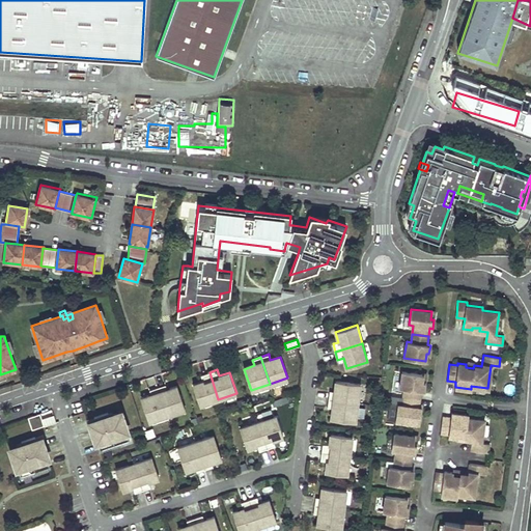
[(402,371),(400,387),(404,388),(403,396),(420,398),(421,390),(424,391),(425,382),(422,382),(423,373),(402,371)]
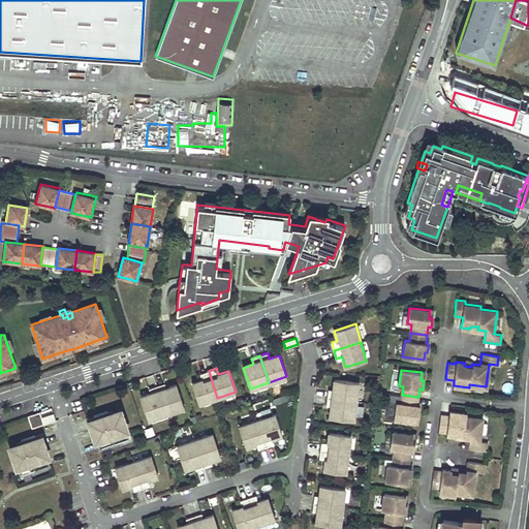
[(199,404),(217,398),(209,371),(200,373),(203,379),(192,382),(199,404)]
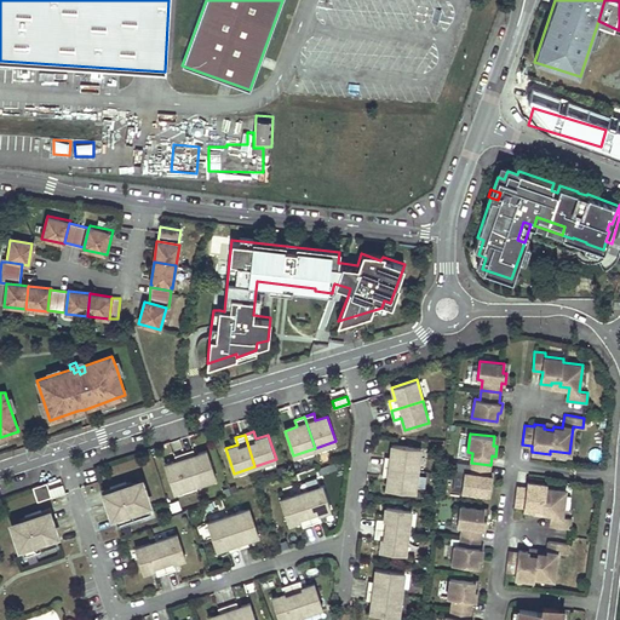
[(418,470),(420,448),(392,445),(390,457),(383,455),(382,466),(418,470)]
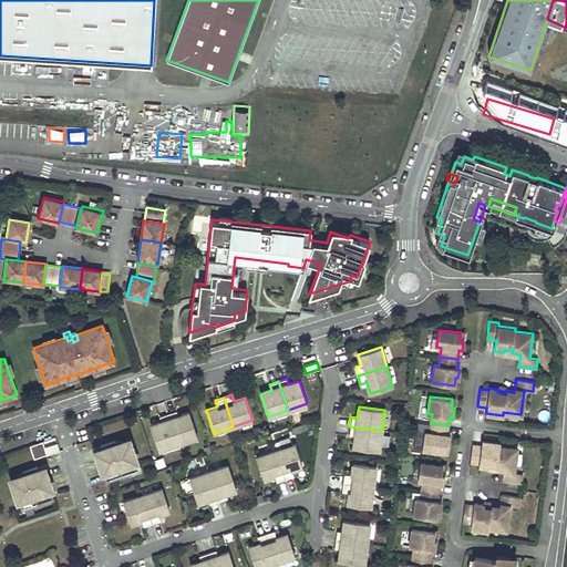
[(178,442),(197,435),(189,413),(178,416),(177,411),(168,413),(178,442)]
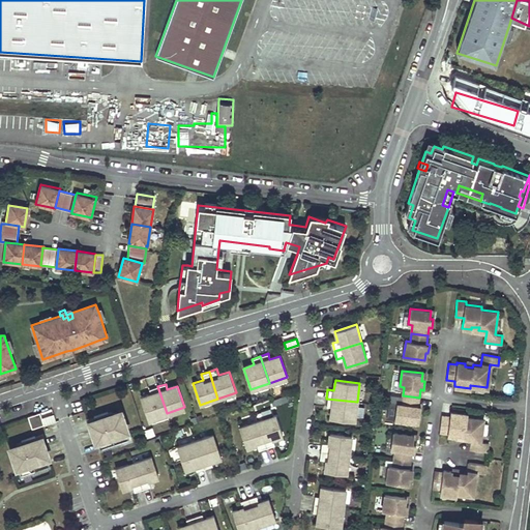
[(148,419),(167,413),(157,386),(149,389),(151,394),(141,399),(148,419)]
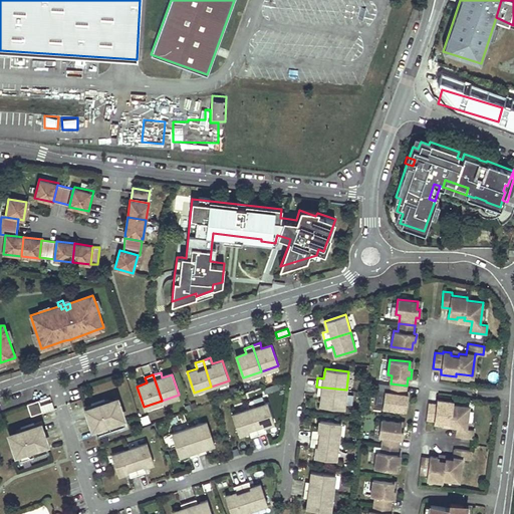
[(390,392),(384,392),(382,408),(404,410),(405,403),(407,403),(408,395),(406,394),(407,386),(391,383),(390,392)]
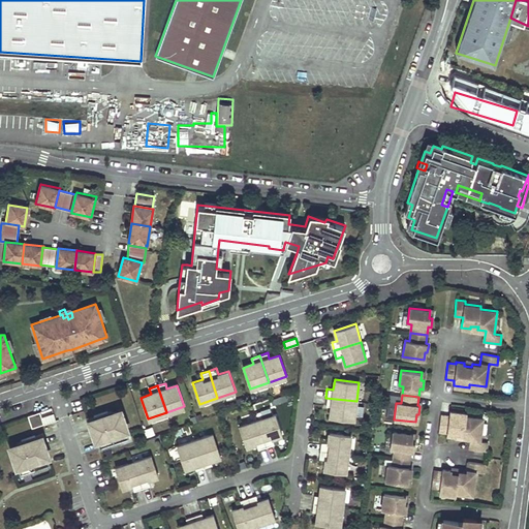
[(354,421),(356,401),(325,398),(324,406),(331,406),(330,417),(354,421)]
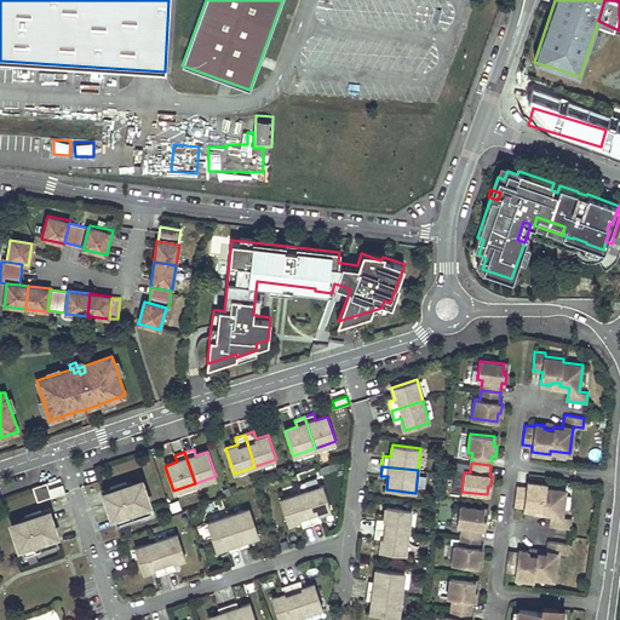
[(543,507),(543,511),(551,512),(550,526),(569,528),(570,517),(562,516),(566,489),(546,487),(546,483),(528,481),(527,487),(517,486),(515,505),(523,506),(523,509),(533,510),(534,507),(543,507)]
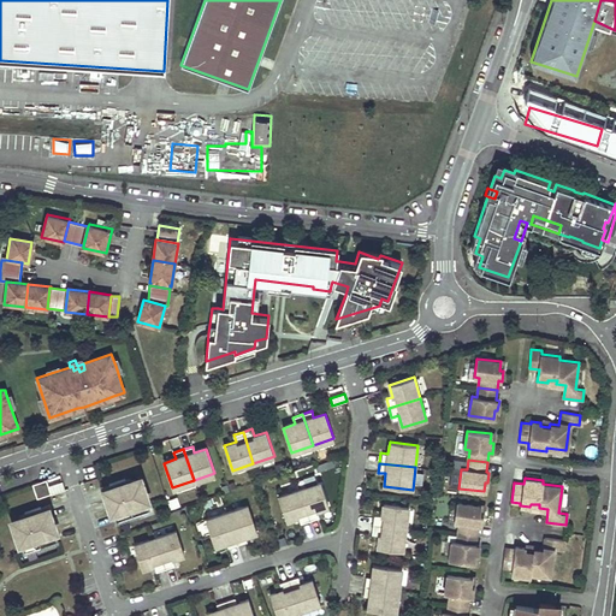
[(49,486),(47,479),(33,484),(37,498),(52,493),(49,486)]
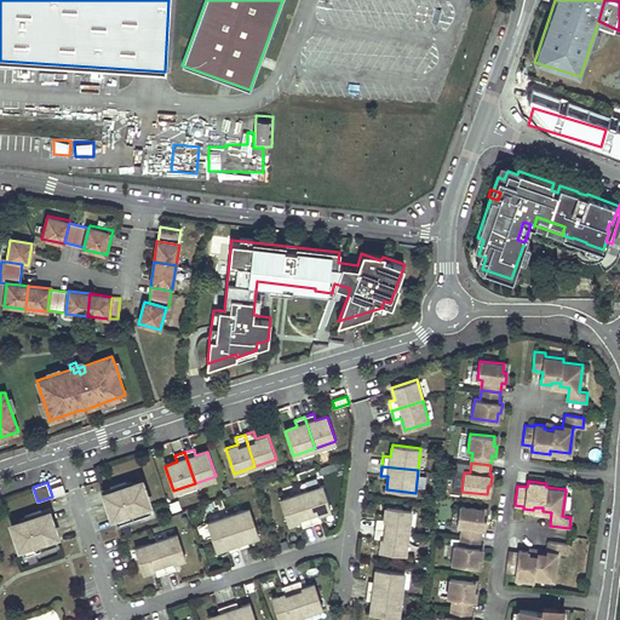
[(151,514),(142,482),(105,493),(115,524),(151,514)]
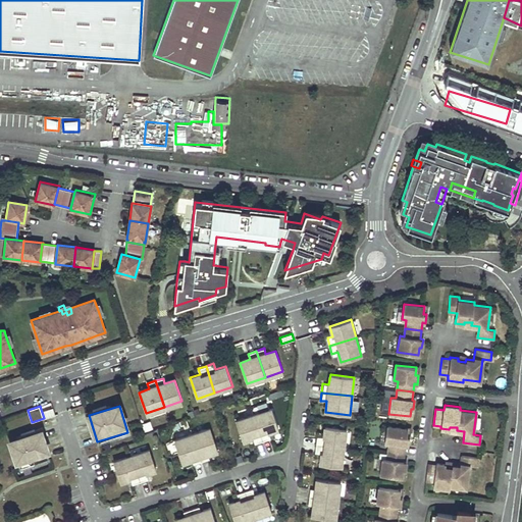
[(53,408),(42,412),(44,418),(55,414),(53,408)]
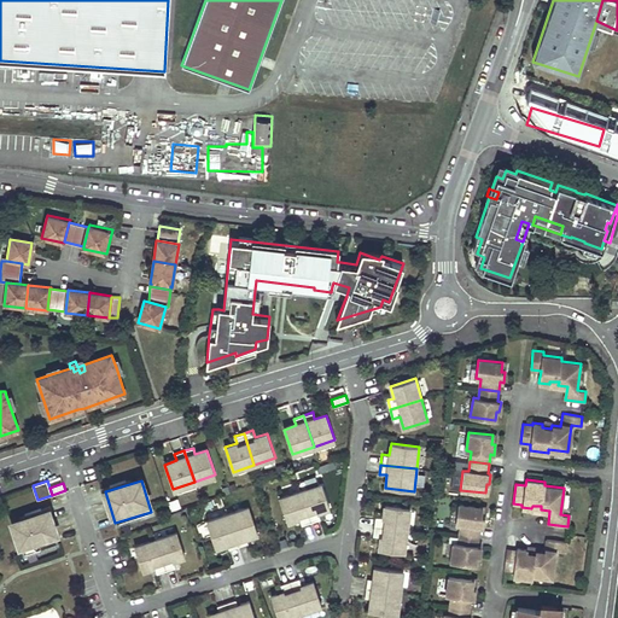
[(330,508),(321,483),(301,490),(312,522),(320,519),(318,512),(330,508)]
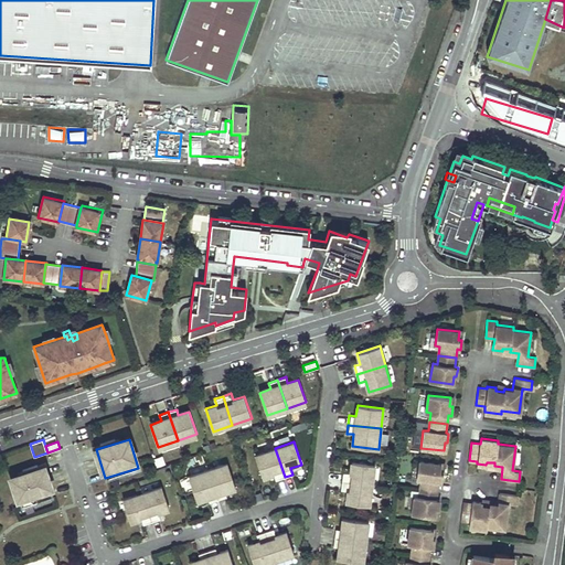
[(285,477),(275,448),(255,455),(263,478),(274,473),(276,480),(285,477)]
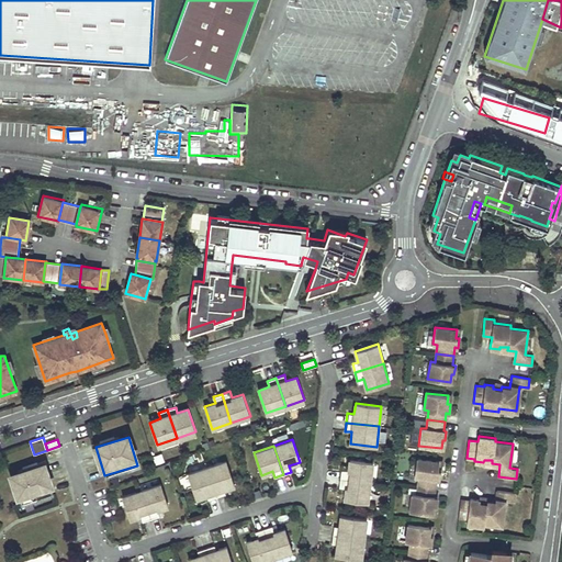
[(373,482),(375,463),(349,459),(348,471),(341,470),(340,479),(373,482)]
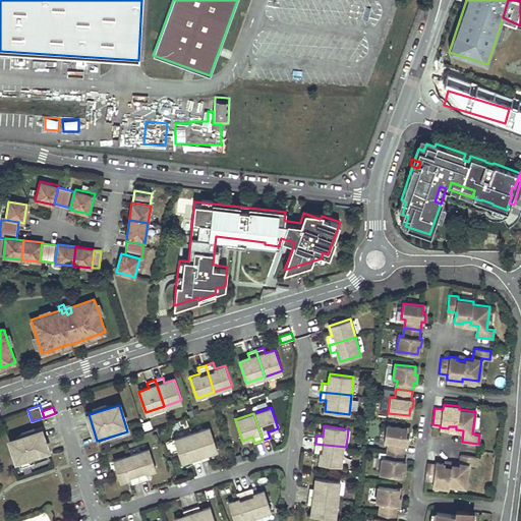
[(387,425),(385,441),(389,442),(388,450),(404,452),(405,444),(408,445),(409,436),(406,436),(407,427),(387,425)]
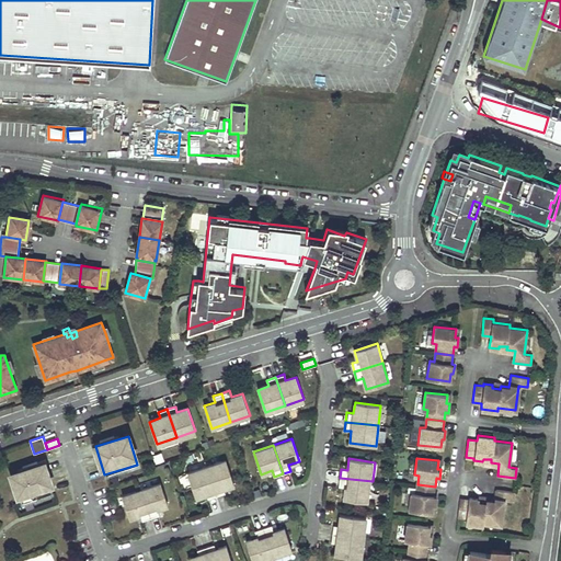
[(233,483),(226,461),(207,468),(216,496),(225,493),(222,488),(233,483)]
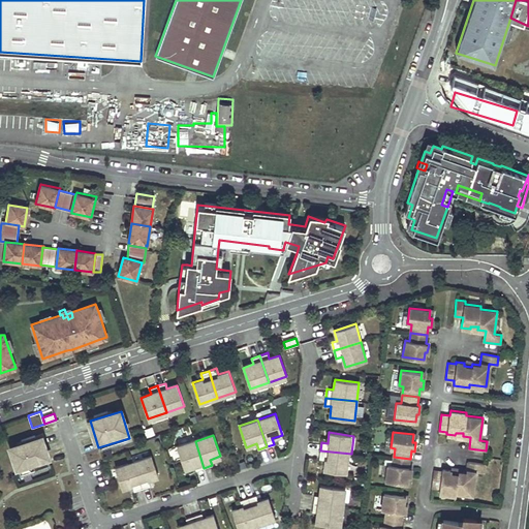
[(40,437),(11,446),(21,474),(50,465),(40,437)]
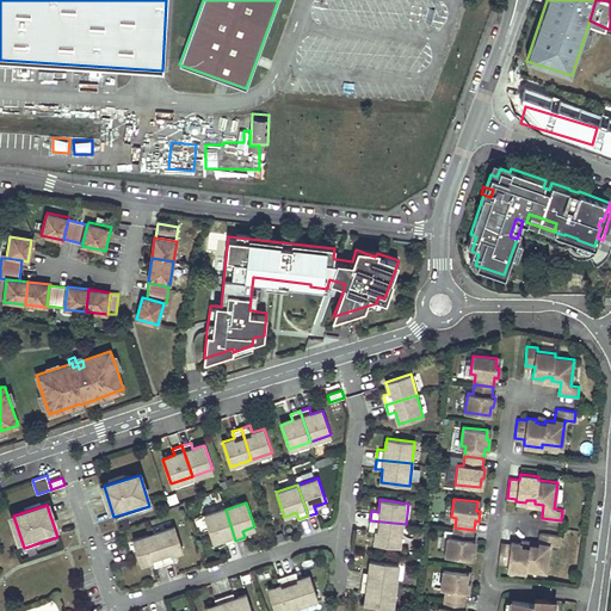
[(235,541),(226,510),(204,516),(213,541),(224,537),(227,543),(235,541)]
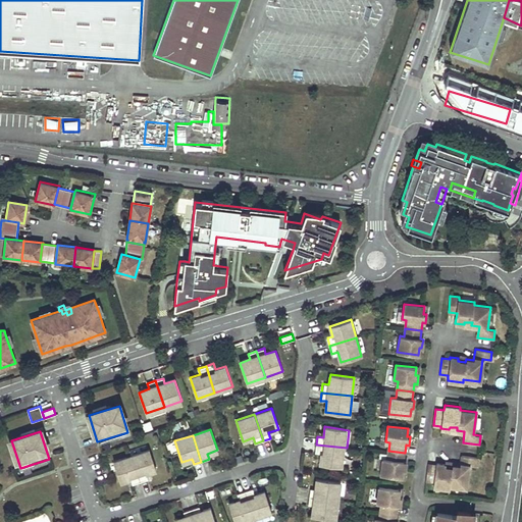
[(344,467),(347,448),(316,445),(315,453),(321,454),(320,464),(344,467)]
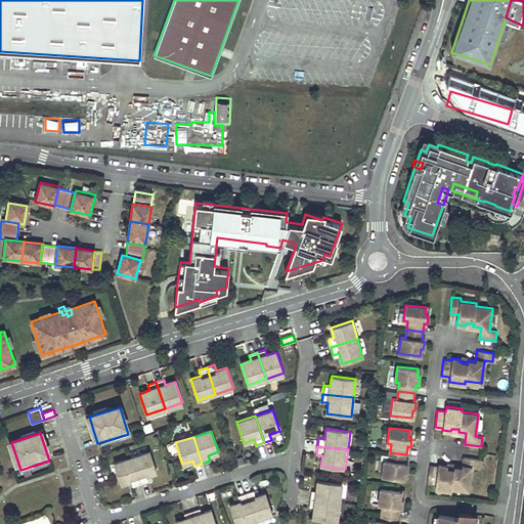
[(157,472),(149,451),(132,457),(141,484),(148,481),(146,476),(157,472)]
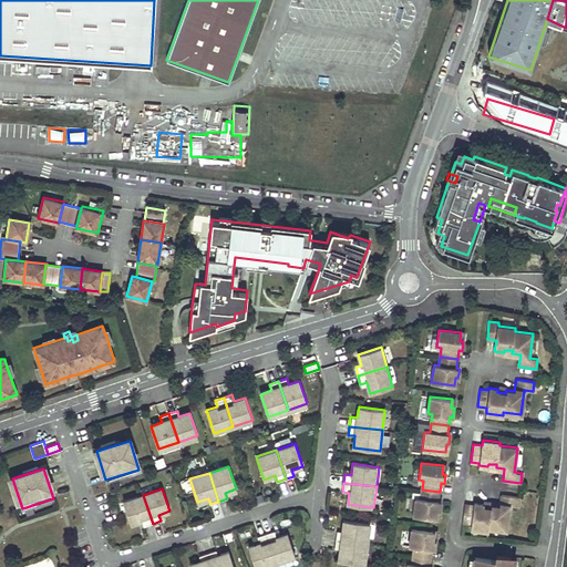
[(421,498),(415,497),(413,515),(436,518),(437,511),(440,511),(441,501),(439,501),(440,492),(422,490),(421,498)]
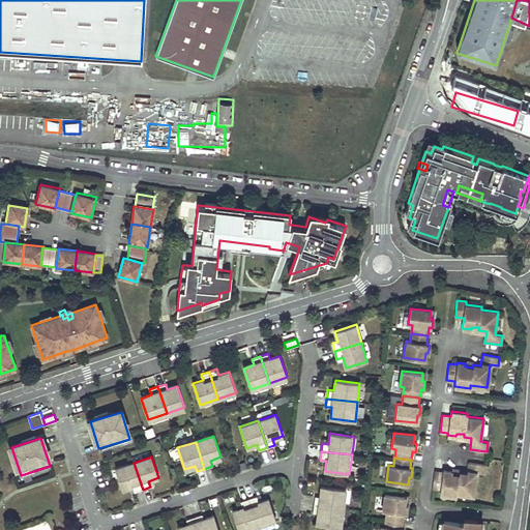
[(467,473),(459,472),(459,475),(451,474),(451,471),(442,470),(442,472),(435,471),(433,488),(441,489),(440,494),(457,496),(457,493),(473,495),(476,472),(483,473),(484,465),(468,462),(467,473)]
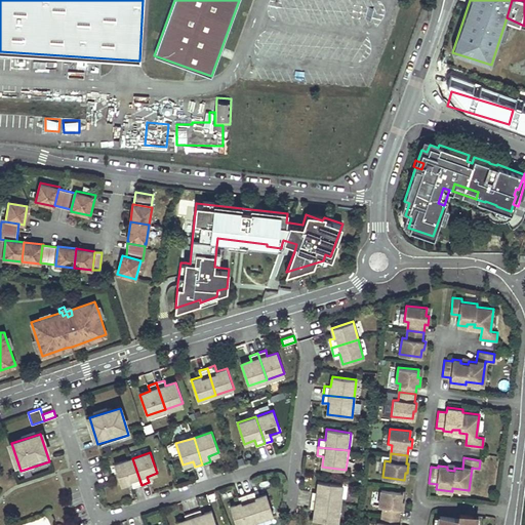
[(142,485),(132,458),(114,463),(121,485),(131,482),(133,487),(142,485)]
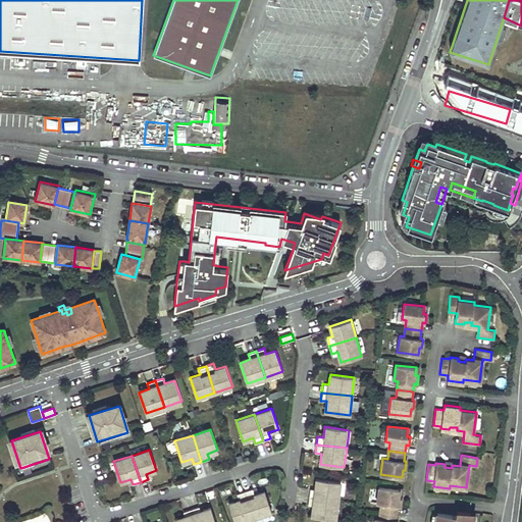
[(338,500),(341,481),(316,478),(315,488),(309,488),(308,497),(338,500)]
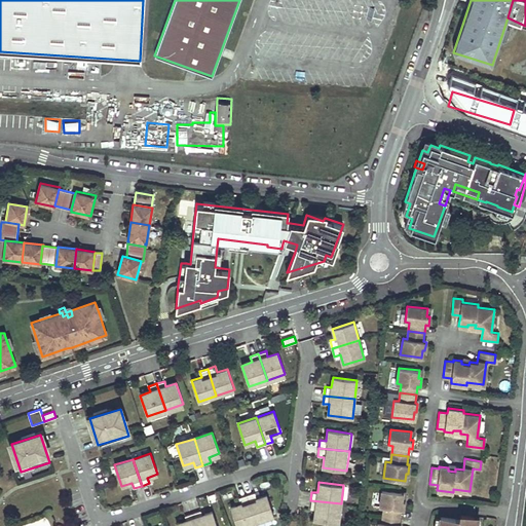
[(382,490),(380,506),(384,506),(383,515),(400,517),(401,509),(404,510),(405,500),(402,500),(403,493),(382,490)]
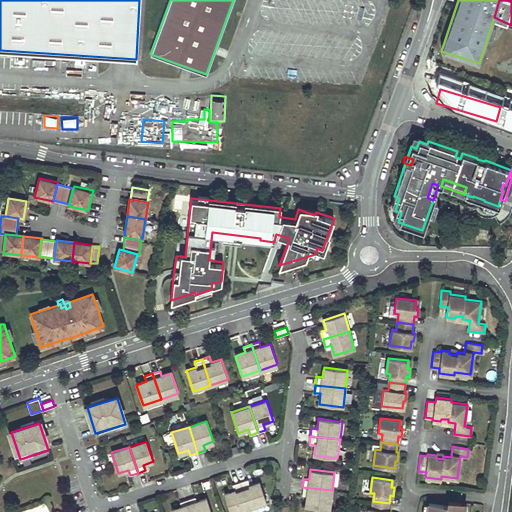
[(249,508),(266,502),(260,481),(250,485),(248,479),(240,482),(249,508)]
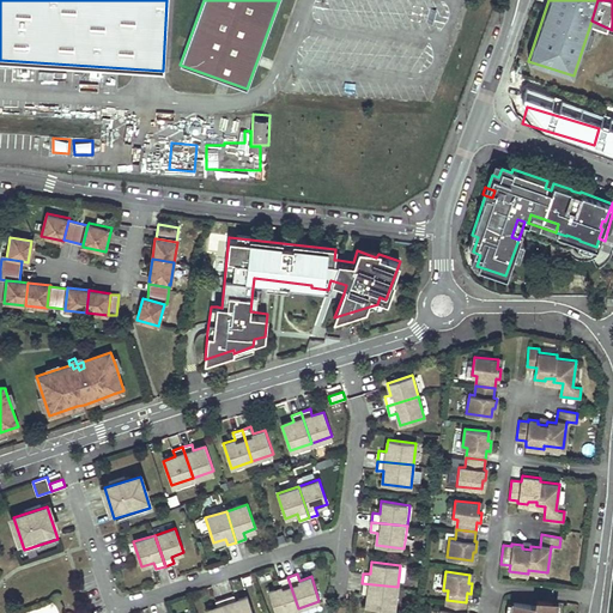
[(277,612),(283,612),(298,608),(287,577),(278,580),(280,587),(269,590),(277,612)]
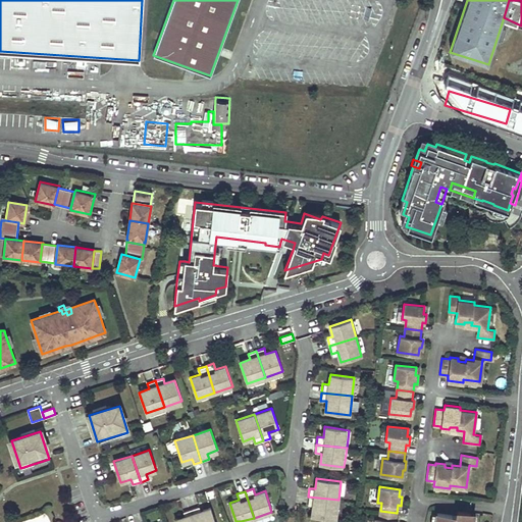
[(335,519),(338,500),(308,497),(307,505),(313,506),(311,516),(335,519)]
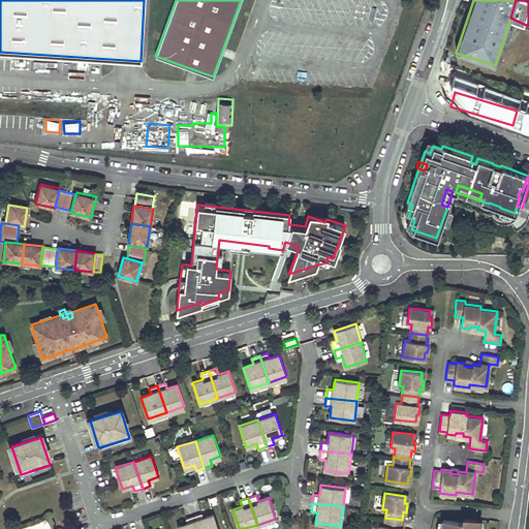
[(197,528),(218,528),(214,516),(204,519),(201,514),(194,516),(197,528)]
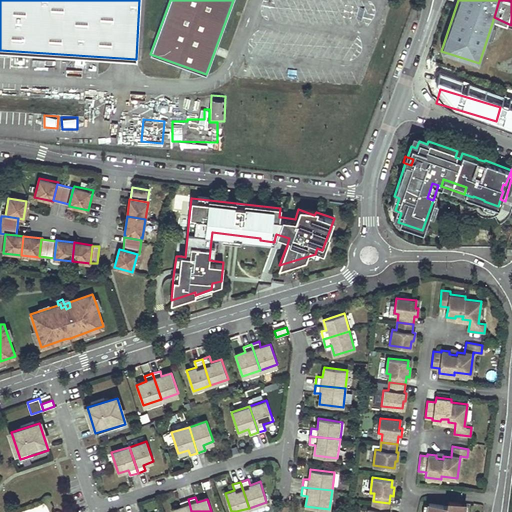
[(172,511),(191,511),(188,499),(180,502),(182,507),(172,511)]
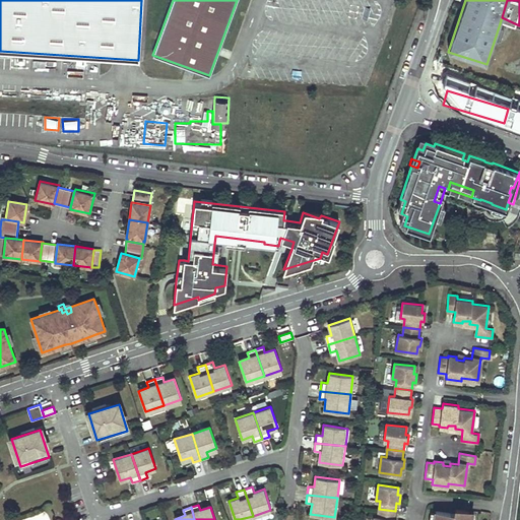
[(378,517),(373,517),(372,519),(396,519),(394,519),(395,511),(379,509),(378,517)]
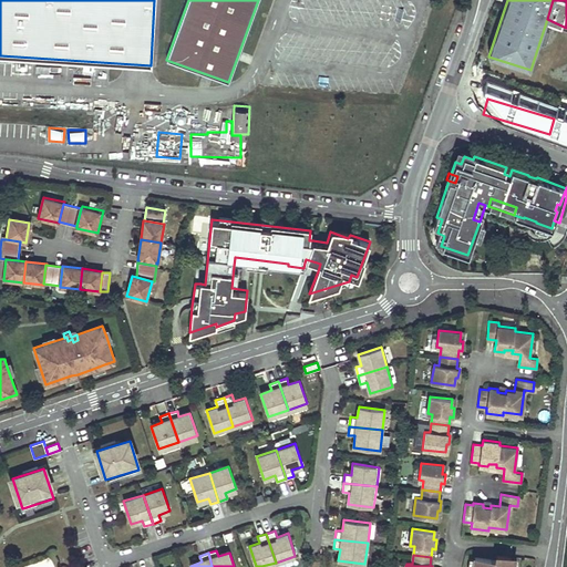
[(509,566),(512,557),(496,555),(496,560),(475,557),(473,566),(509,566)]
